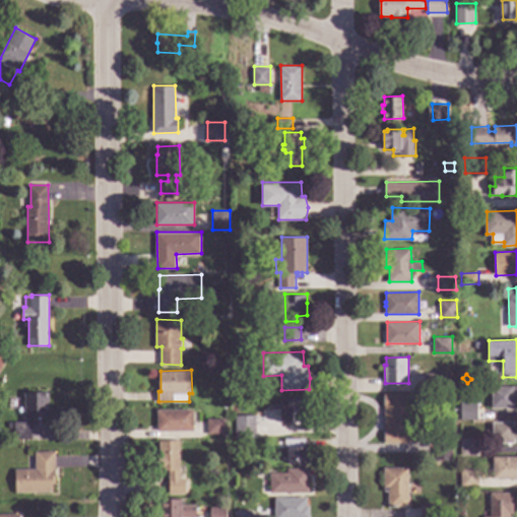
[(516,407),(493,407),(493,386),(516,386),(516,407)]
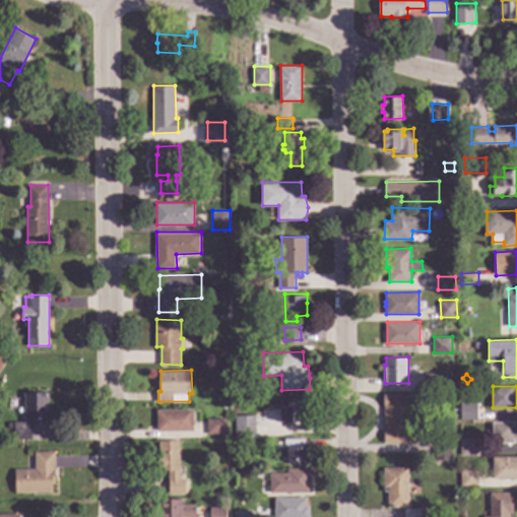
[(50,410),(47,410),(48,417),(40,417),(40,425),(31,425),(31,438),(15,438),(15,428),(9,428),(9,422),(27,422),(27,417),(25,417),(25,392),(50,392),(50,410)]
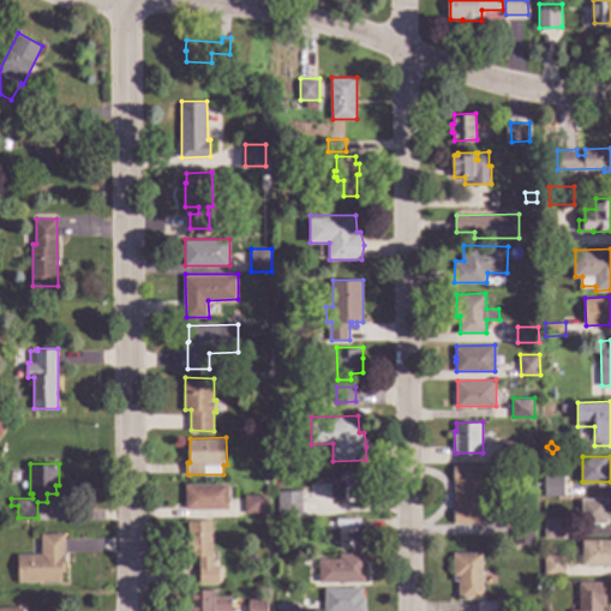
[(491,522),(456,523),(455,465),(491,465),(491,522)]
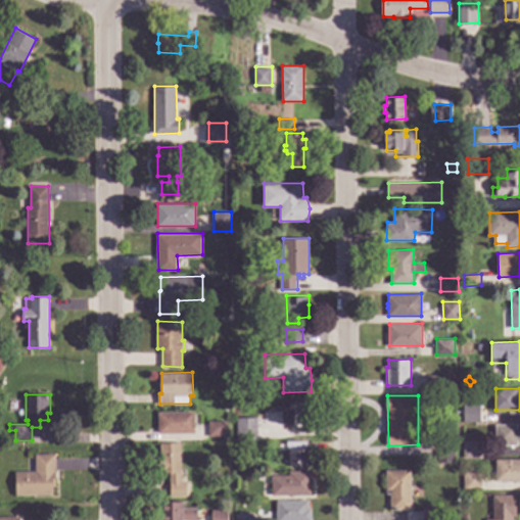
[(309,415),(306,415),(306,425),(285,425),(285,424),(284,424),(283,402),(285,402),(285,400),(309,400),(309,415)]
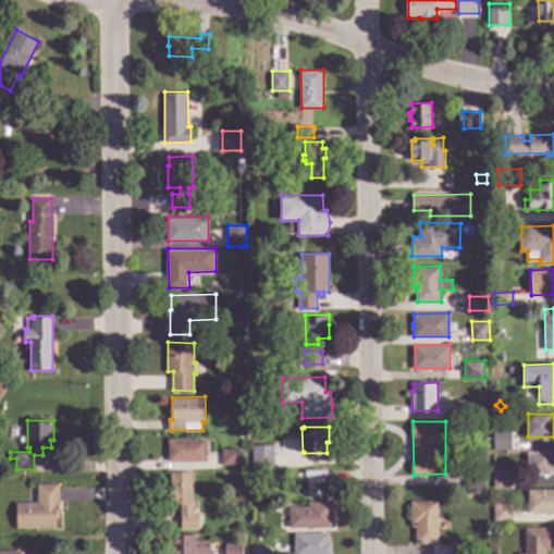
[(512,431),(513,450),(494,450),(494,431),(512,431)]
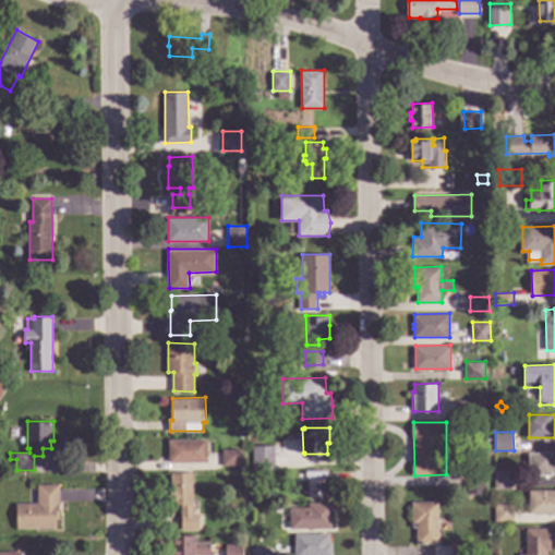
[(208,461),(170,462),(169,439),(208,439),(208,461)]
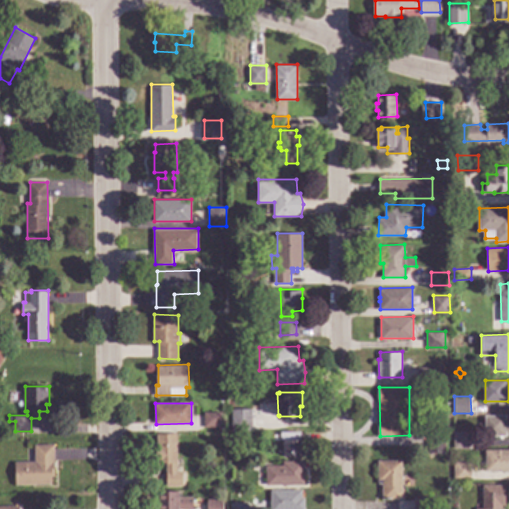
[(222,426),(205,426),(205,411),(222,411),(222,426)]
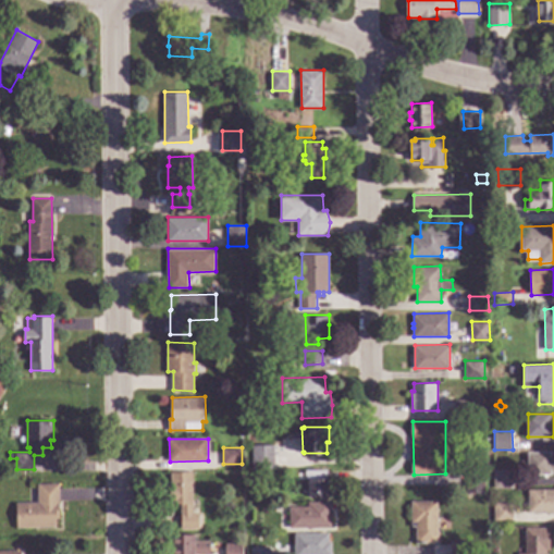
[(275,468),(254,468),(254,448),(275,448),(275,468)]
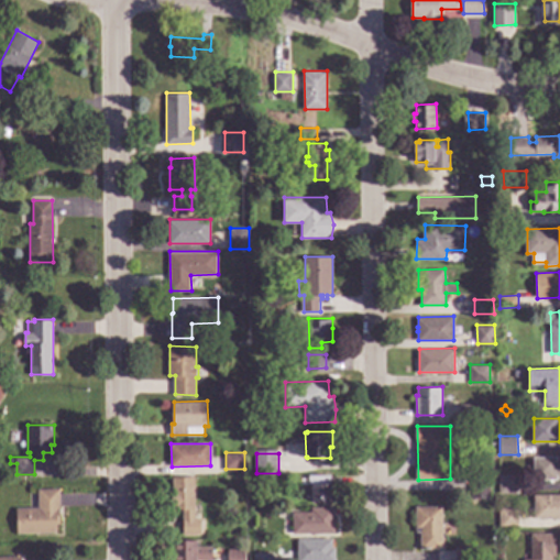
[(559,479),(535,480),(534,457),(559,456),(559,479)]
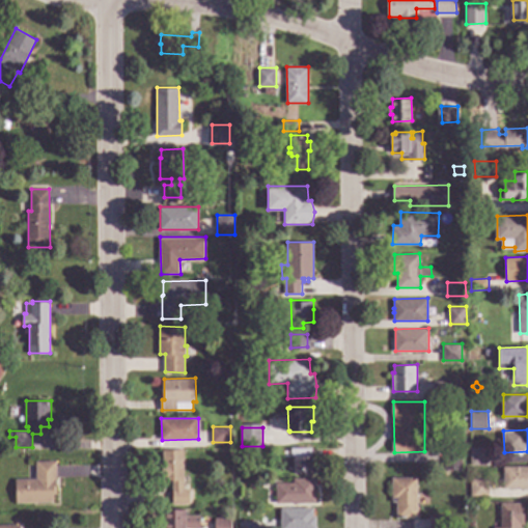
[(313,465),(315,465),(316,472),(309,472),(309,474),(299,474),(299,472),(296,472),(295,456),(292,456),(292,447),(313,447),(313,465)]
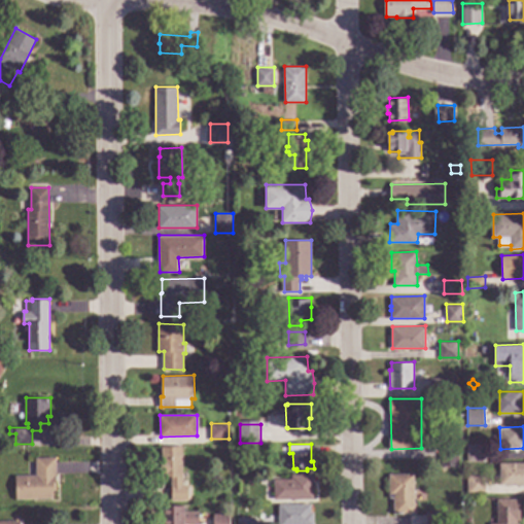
[(485,444),(486,461),(468,461),(467,444),(485,444)]
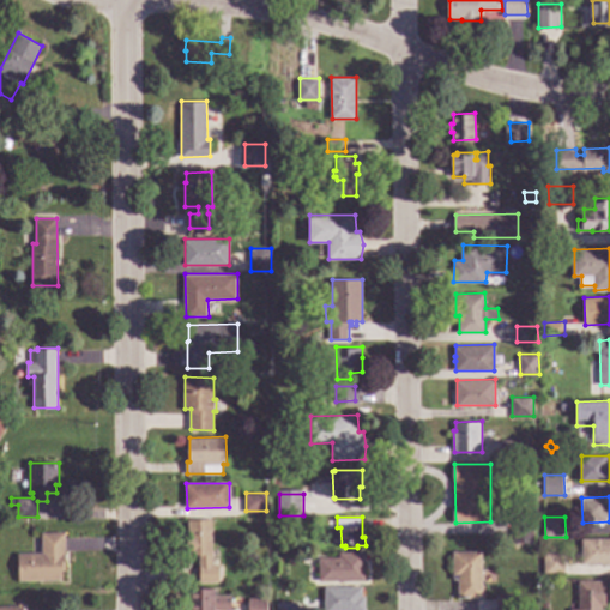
[(213,565),(221,565),(221,566),(223,566),(224,579),(222,579),(222,581),(200,583),(200,554),(193,555),(193,556),(188,556),(188,532),(188,519),(213,519),(213,565)]
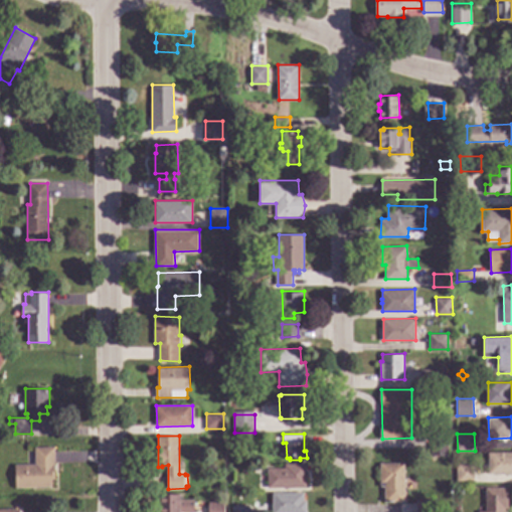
[(56,479),(53,479),(53,487),(16,487),(16,464),(35,464),(35,447),(55,447),(56,479)]
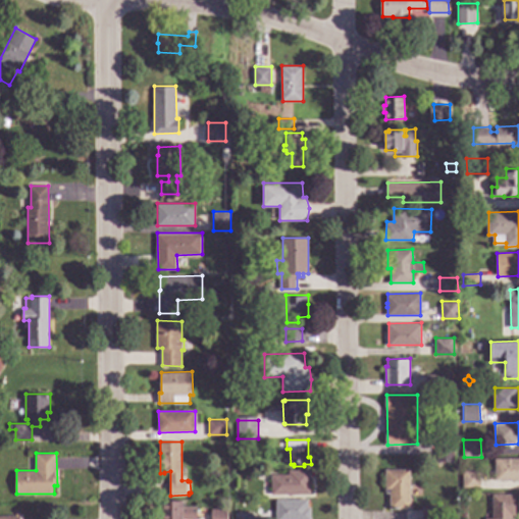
[(518,479),(496,480),(496,458),(518,458),(518,479)]
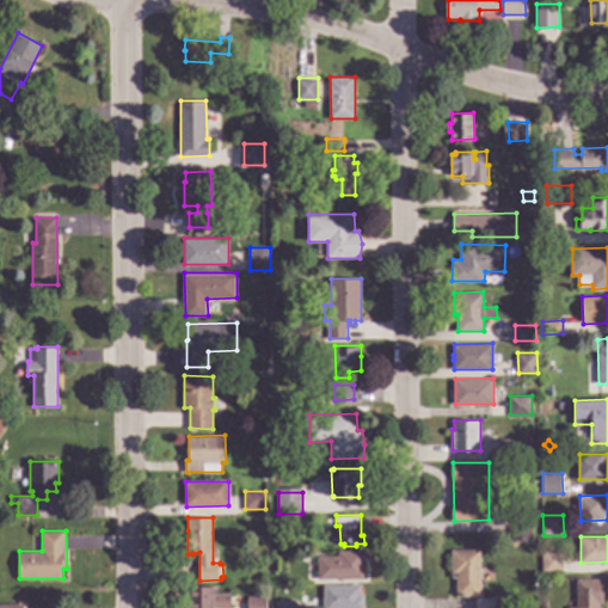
[(364,578),(319,579),(319,556),(339,556),(339,550),(364,550),(364,578)]
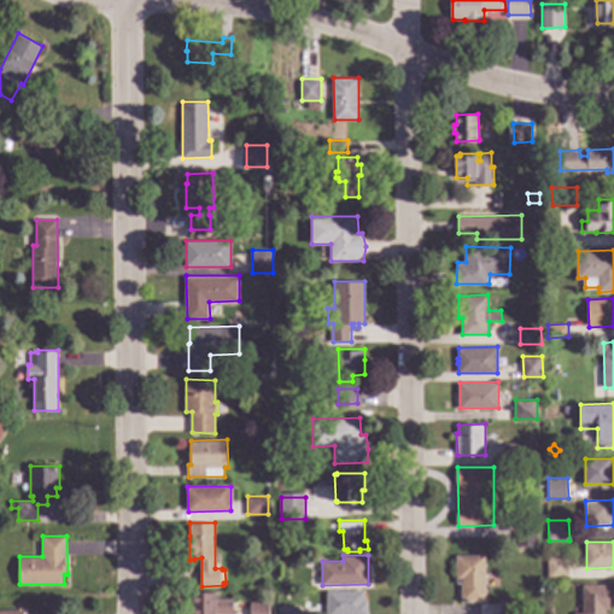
[(486,601),(462,602),(462,583),(457,583),(457,555),(486,555),(486,601)]
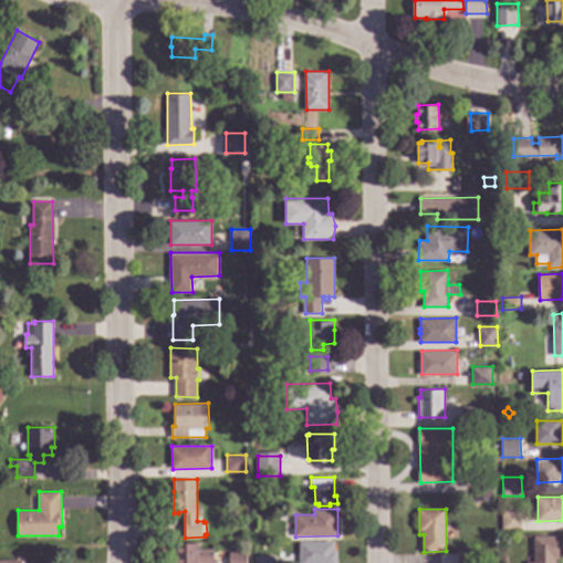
[(522,530),(502,530),(502,511),(521,511),(522,530)]
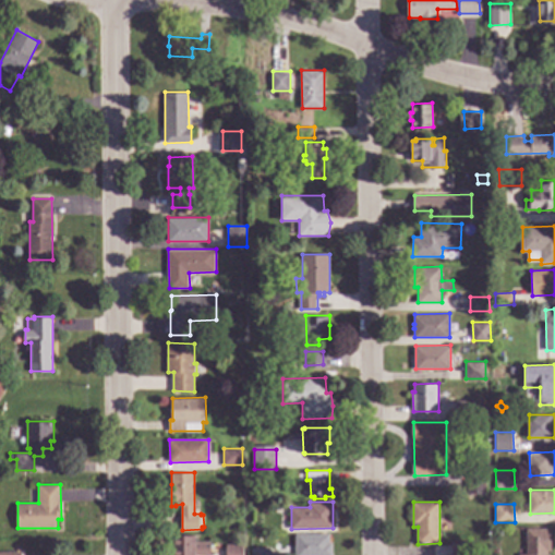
[(552,551),(549,551),(549,553),(551,554),(520,554),(527,554),(527,529),(552,528),(552,551)]
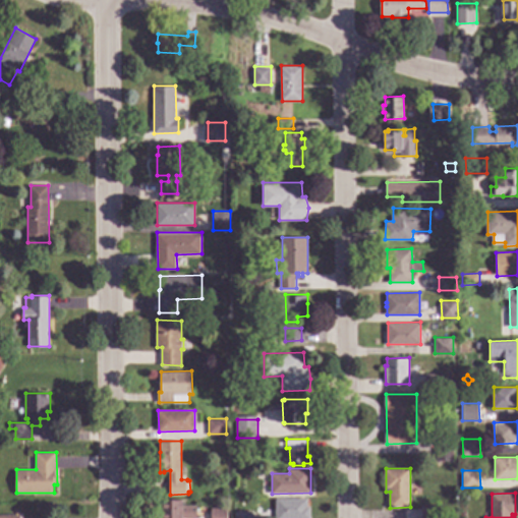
[(308,506),(310,506),(310,517),(277,517),(277,498),(308,498),(308,506)]
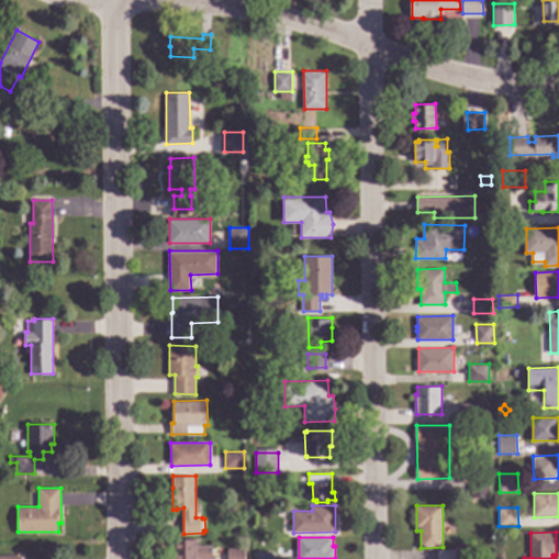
[(198,558),(174,558),(174,539),(198,538),(198,558)]
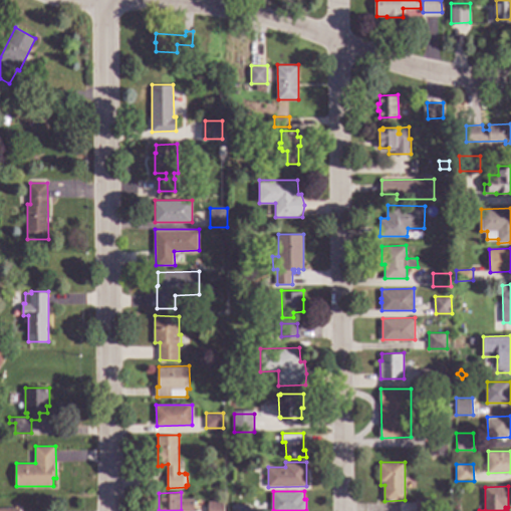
[(432,510),(417,510),(417,499),(432,499),(432,510)]
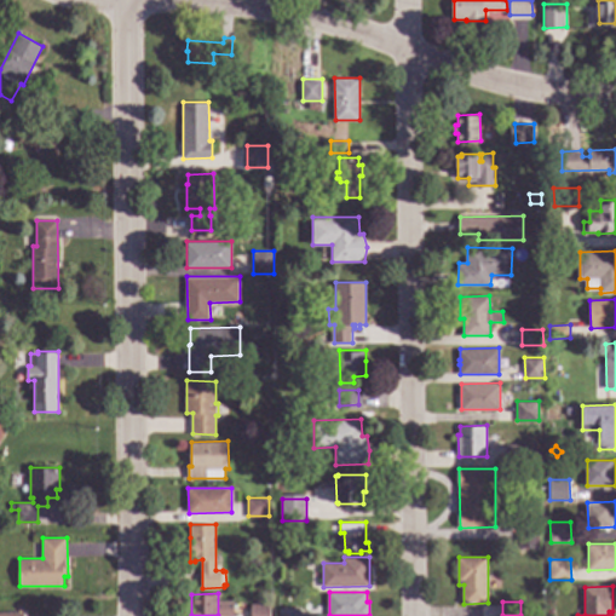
[(271,615),(252,615),(252,604),(271,603),(271,615)]
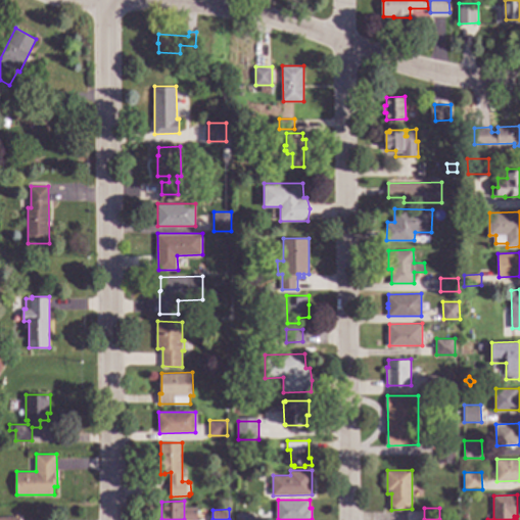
[(236,519),(254,519),(255,511),(236,512),(236,519)]
